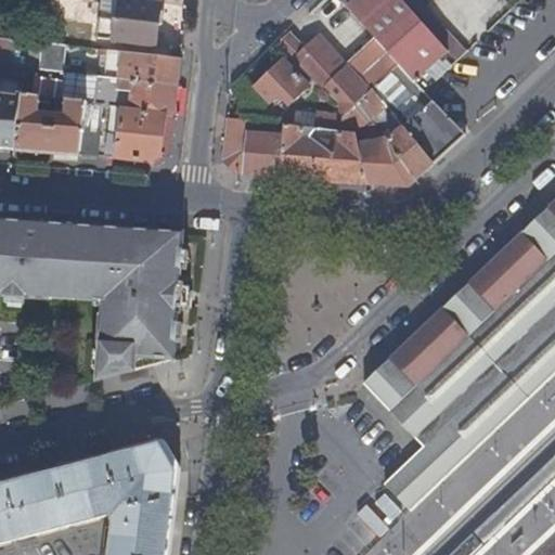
[(48,12),(49,0),(34,0),(33,10),(48,12)]
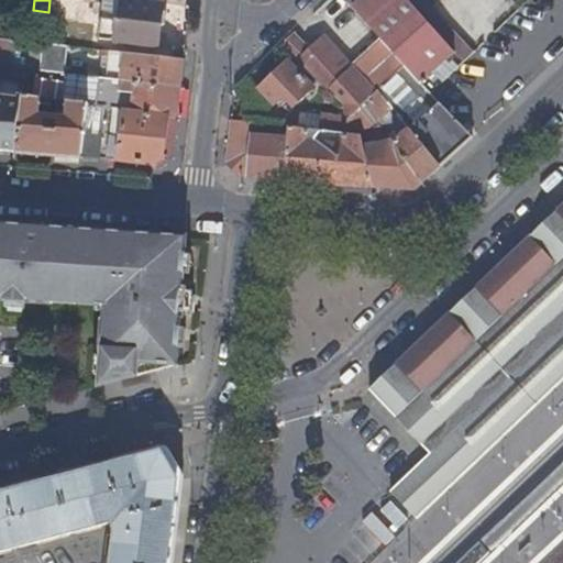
[(162,20),(164,0),(105,0),(100,37),(157,46),(159,32),(164,33),(166,21),(162,20)]
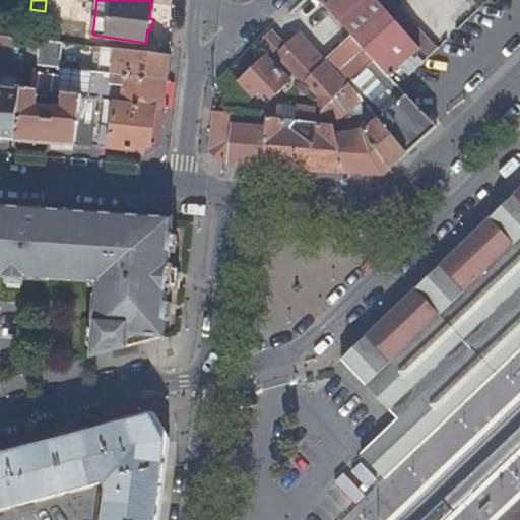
[(395,20),(376,0),(321,0),(356,39),(376,61),(392,77),(401,68),(421,48),(395,20)]
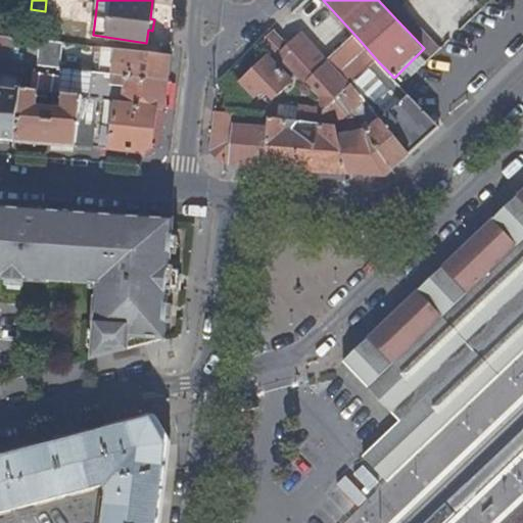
[(412,15),(396,0),(378,0),(397,20),(424,48),(435,39),(434,39),(412,15)]
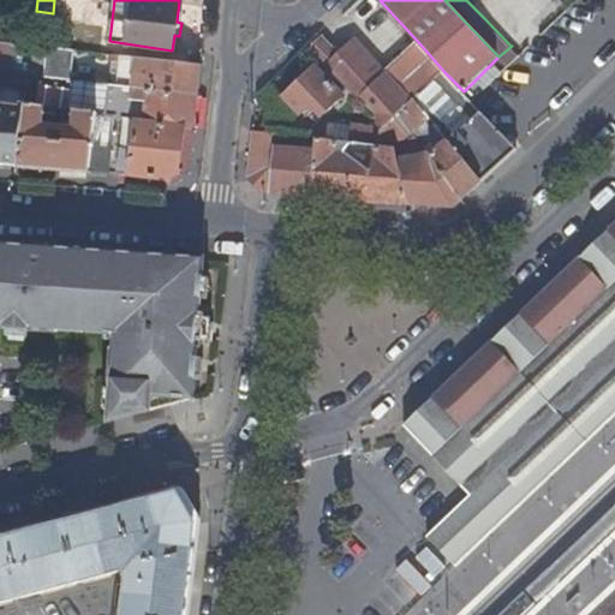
[(348,58),(322,36),(305,53),(332,75),(348,58)]
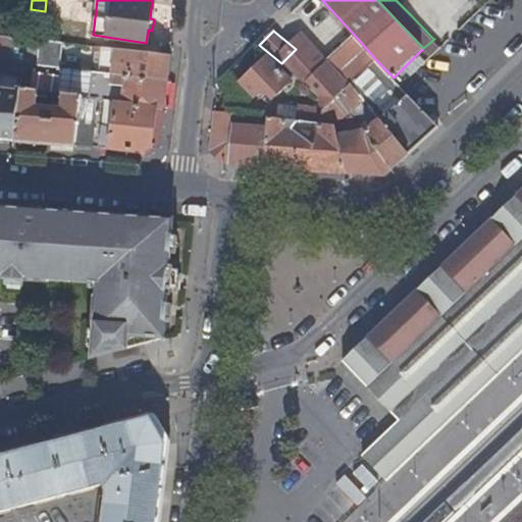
[(0,142),(12,143),(24,38),(0,35),(0,142)]
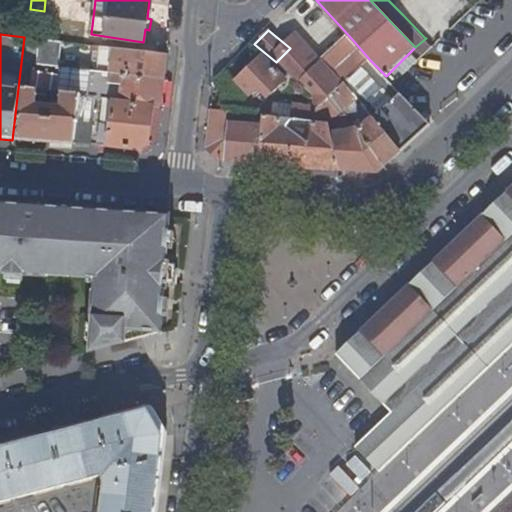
[(346,82),(370,60),(351,38),(326,63),(302,37),(290,48),(276,62),(311,90),(325,101),(330,96),(346,82)]
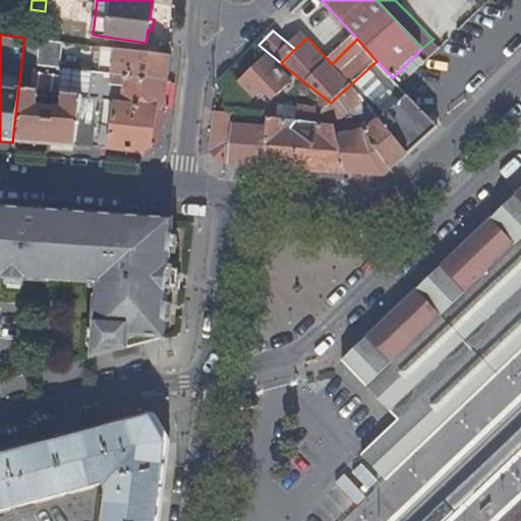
[(36,67),(39,41),(26,39),(23,65),(36,67)]
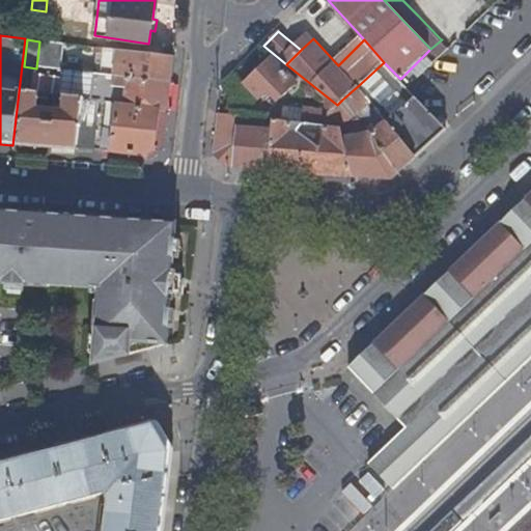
[(57,71),(60,45),(39,42),(36,68),(57,71)]
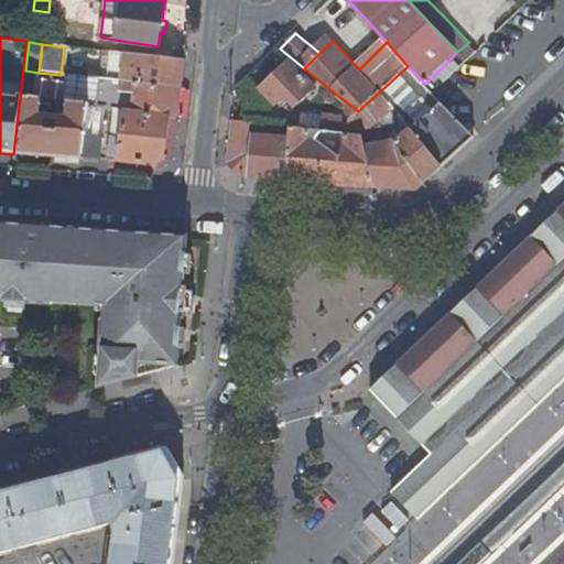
[(140,67),(142,57),(101,52),(100,63),(108,64),(107,80),(123,83),(125,65),(140,67)]
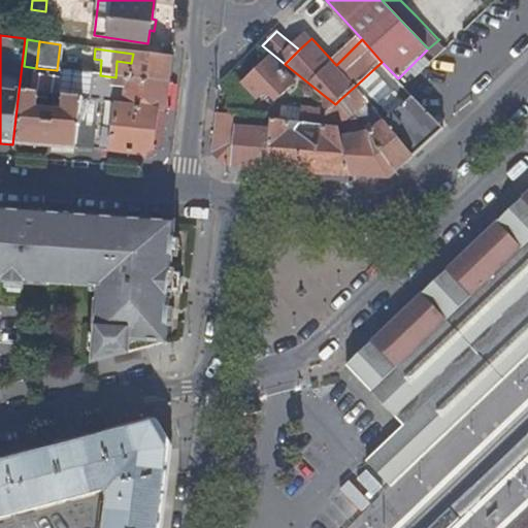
[(168,85),(171,58),(133,54),(131,63),(130,79),(168,85)]
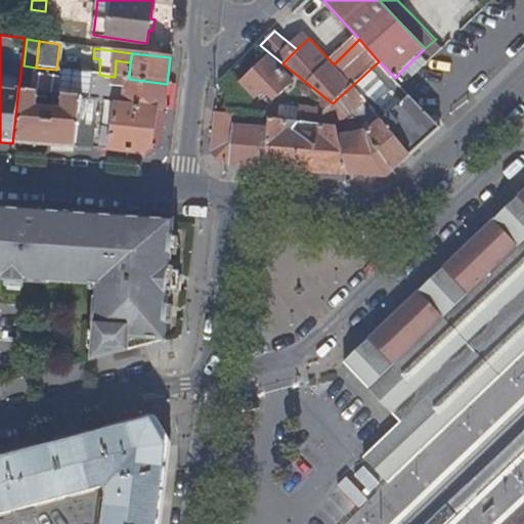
[(291,81),(268,57),(243,83),(255,98),(257,96),(263,101),(265,98),(272,106),(277,101),(274,99),(291,81)]
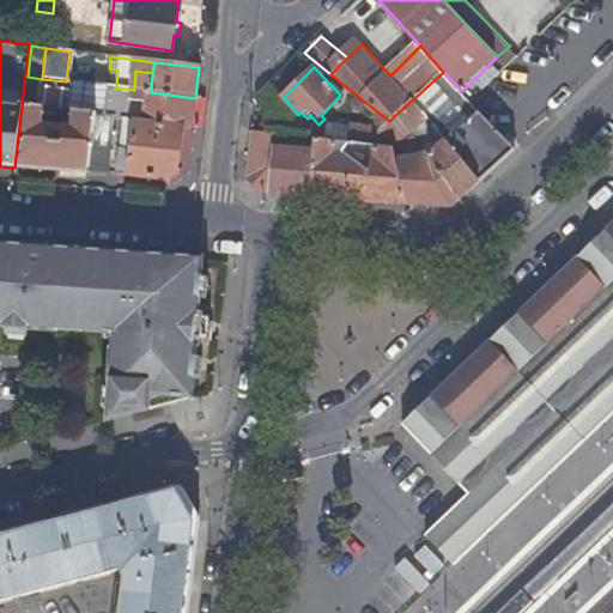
[(151,92),(152,73),(135,71),(134,90),(151,92)]
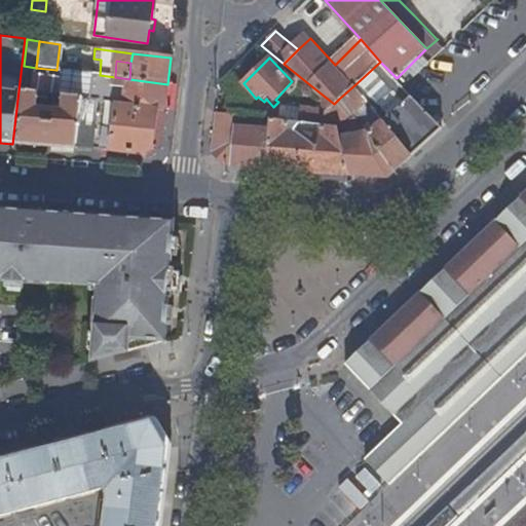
[(443,128),(412,96),(404,86),(397,78),(380,62),(355,84),(385,120),(411,156),(443,128)]
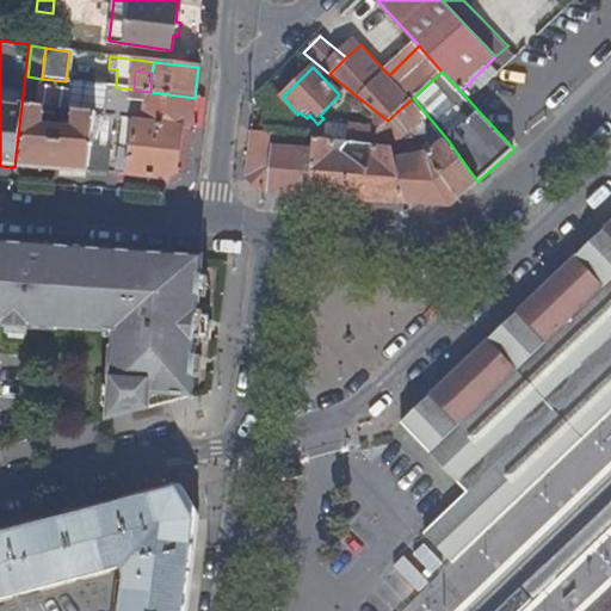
[(469,100),(481,90),(471,80),(461,91),(469,100)]
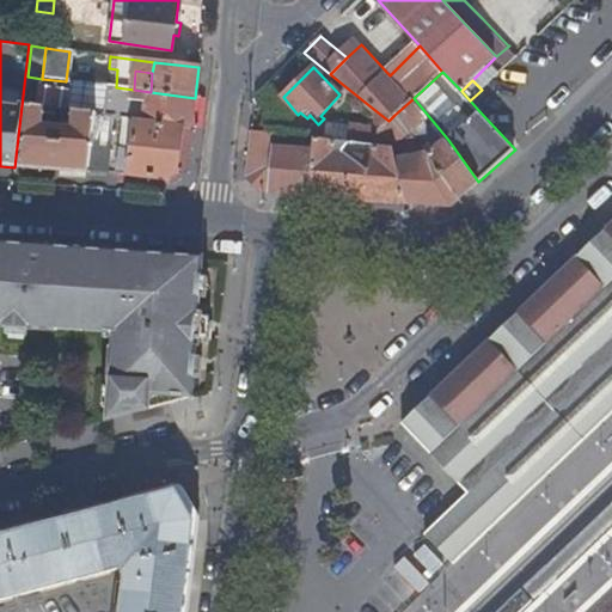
[(148,106),(151,92),(134,90),(132,104),(148,106)]
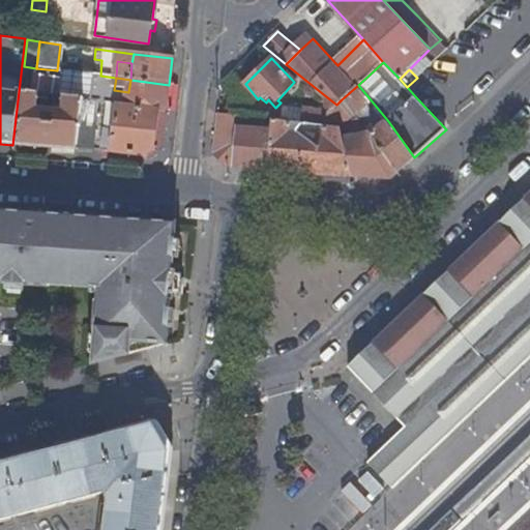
[(166,112),(169,85),(130,80),(128,92),(127,98),(119,97),(119,106),(126,107),(158,111),(166,112)]
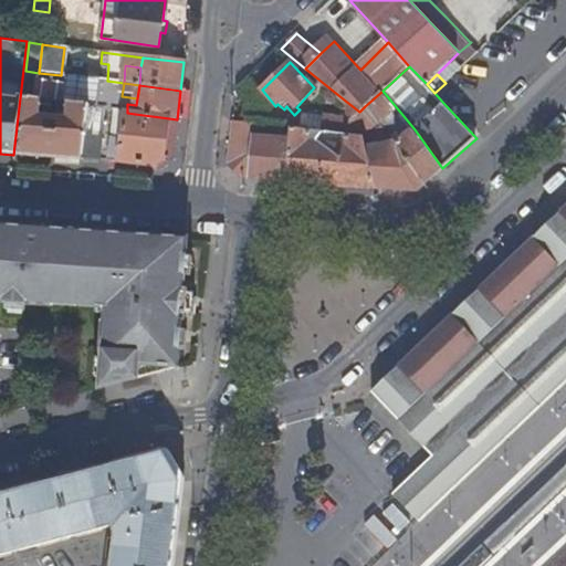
[(415,129),(383,91),(365,106),(386,128),(427,181),(442,168),(415,129)]
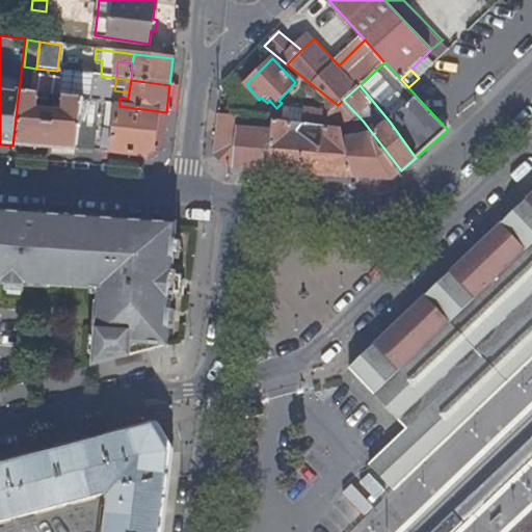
[(79,151),(83,101),(62,99),(60,113),(34,110),(36,96),(21,92),(16,134),(14,145),(45,148),(79,151)]
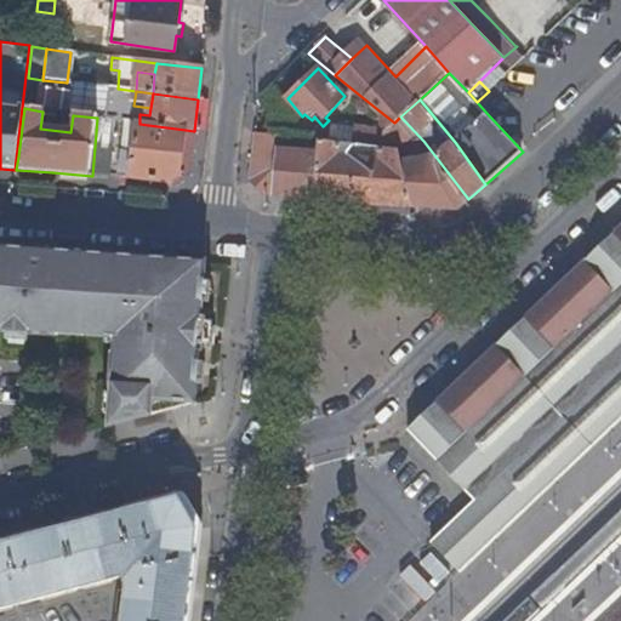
[(400,152),(394,123),(377,109),(383,132),(358,130),(357,147),(400,152)]
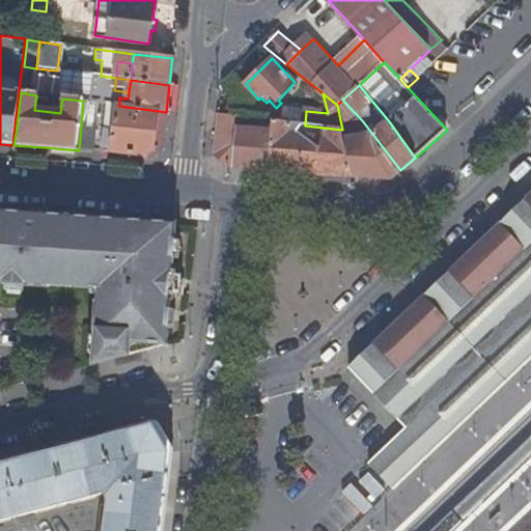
[(400,170),(362,120),(342,100),(337,105),(342,130),(354,176),(372,178),(391,179),(400,170)]
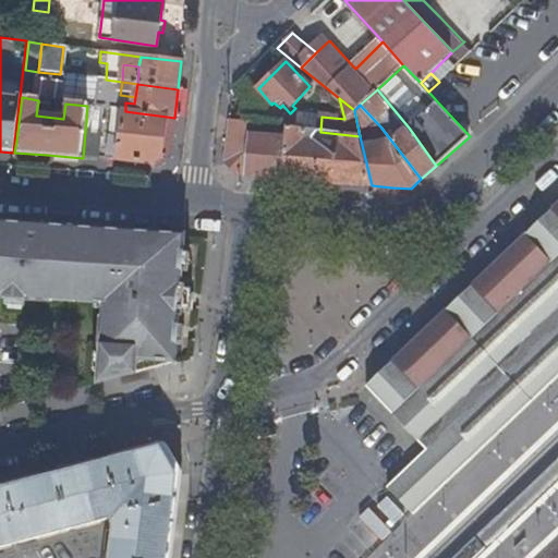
[(99,159),(104,108),(87,106),(83,158),(99,159)]
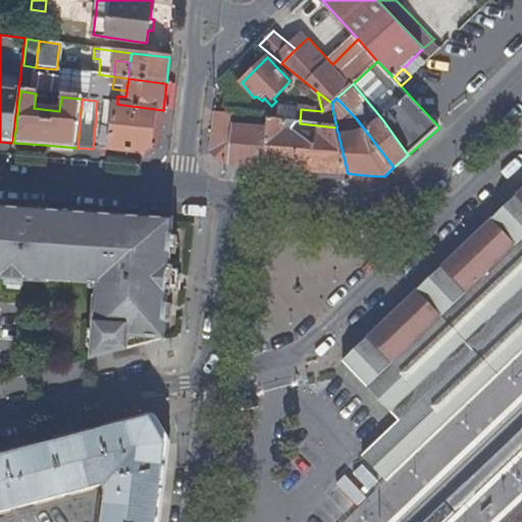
[(152,144),(156,109),(124,105),(117,104),(114,104),(112,126),(111,150),(144,153),(152,144)]
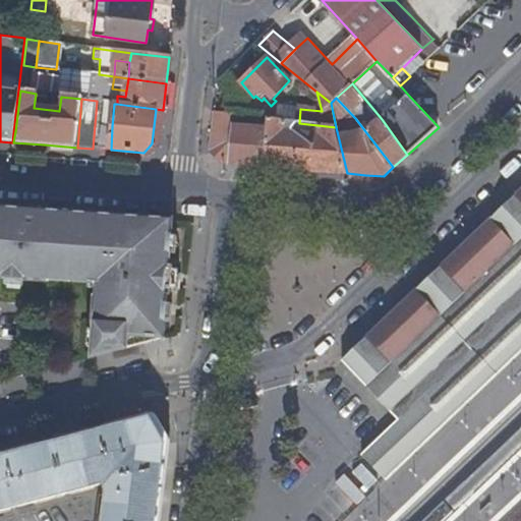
[(262,168),(269,119),(249,117),(248,129),(237,127),(239,115),(215,112),(209,154),(219,165),(262,168)]
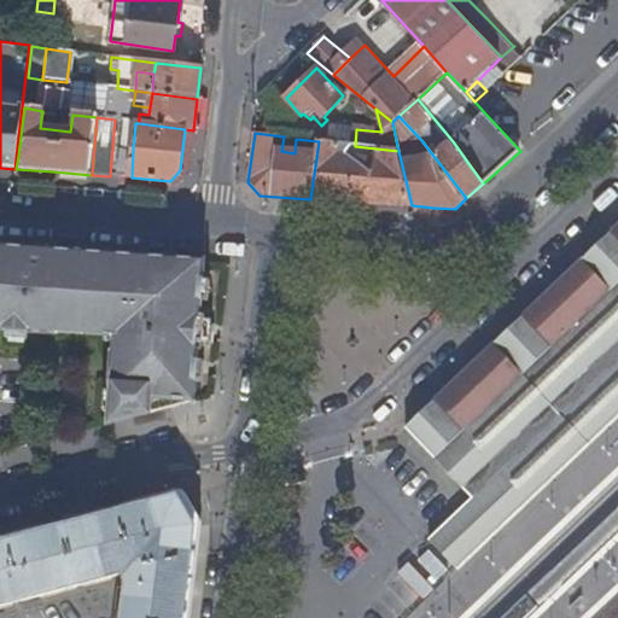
[(412,205),(398,151),(355,146),(319,141),(310,199),(359,202),(412,205)]
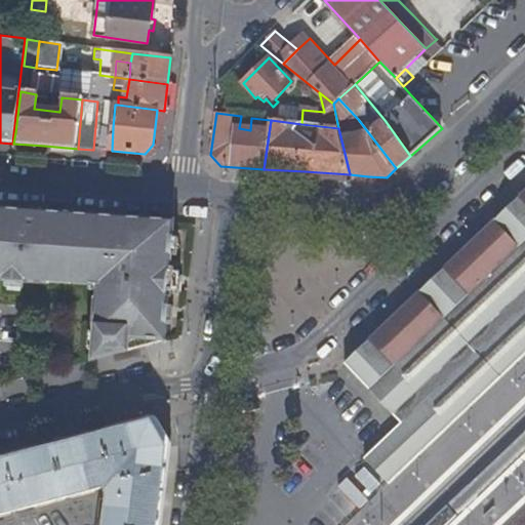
[(112,151),(113,127),(103,126),(101,150),(112,151)]
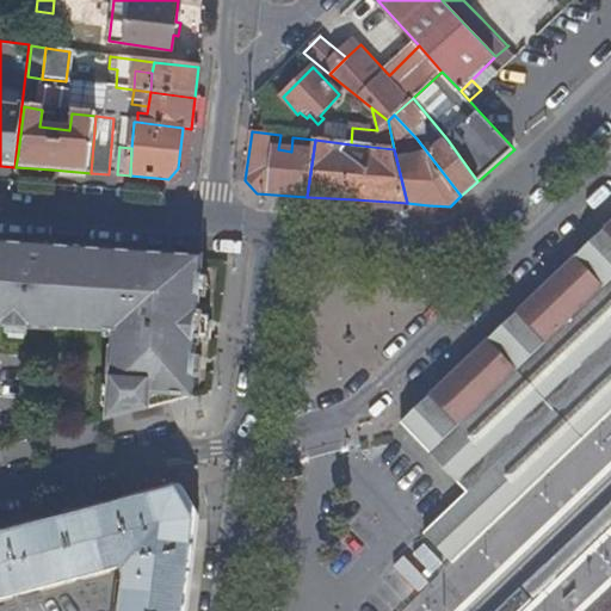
[(610,414),(610,226),(610,227),(582,252),(523,309),(494,335),(483,345),(460,368),(436,390),(402,424),(431,455),(466,491),(424,531),(455,563),(514,507),(576,449),(610,414)]
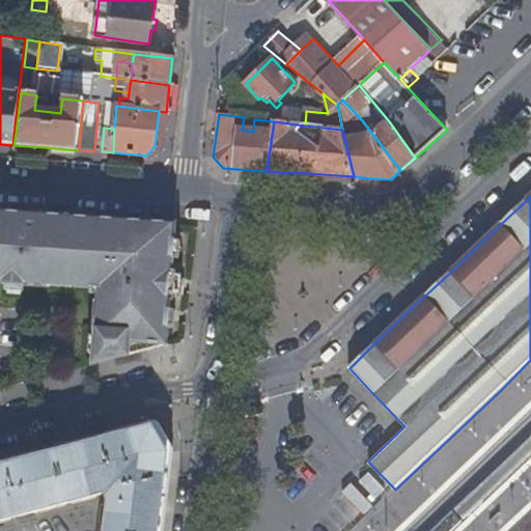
[(171,272),(174,226),(136,223),(101,221),(101,223),(53,220),(38,218),(38,216),(4,214),(0,213),(0,281),(5,282),(5,284),(50,287),(51,279),(91,281),(91,288),(106,290),(106,302),(101,302),(98,332),(100,332),(95,364),(165,345),(169,301),(174,301),(175,272),(171,272)]
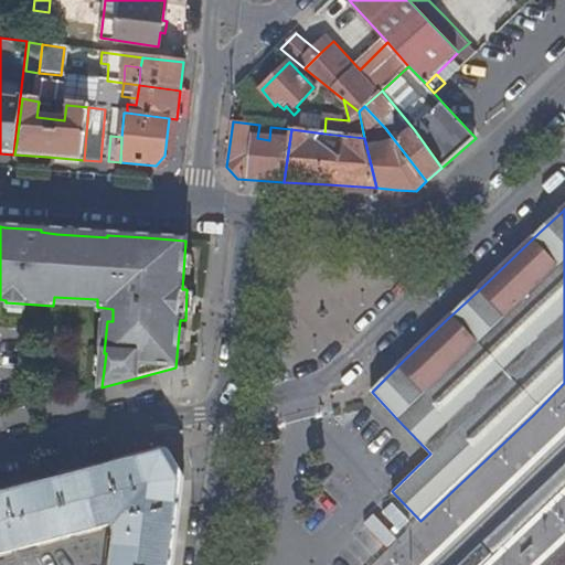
[(168,564),(172,510),(176,482),(157,448),(71,471),(0,490),(0,547),(44,536),(109,519),(113,524),(115,529),(112,564),(168,564)]
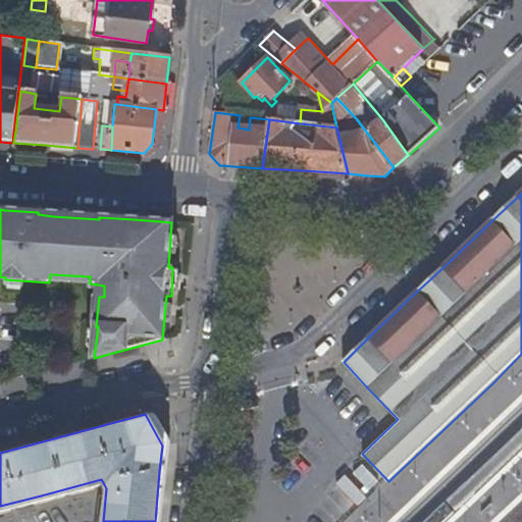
[(521,457),(505,475),(521,490),(521,457)]
